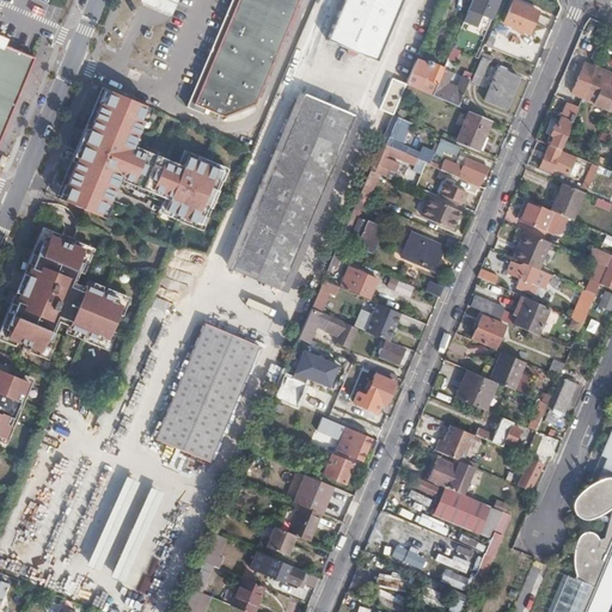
[(141,0),(140,5),(171,17),(177,0),(141,0)]
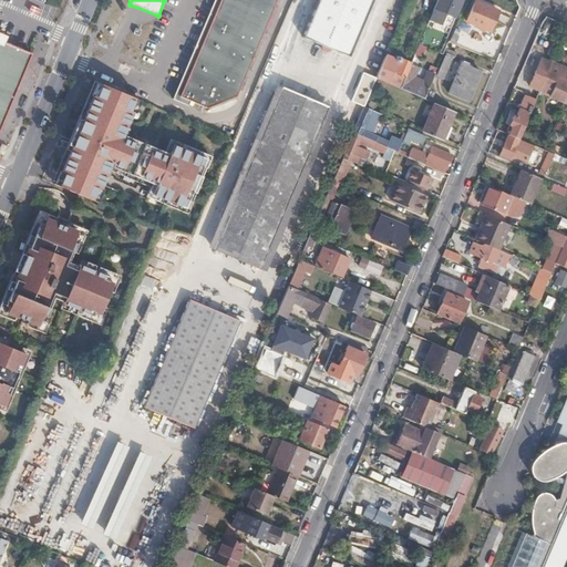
[(173,100),(188,106),(189,102),(179,98),(218,0),(213,0),(176,92),(173,100)]
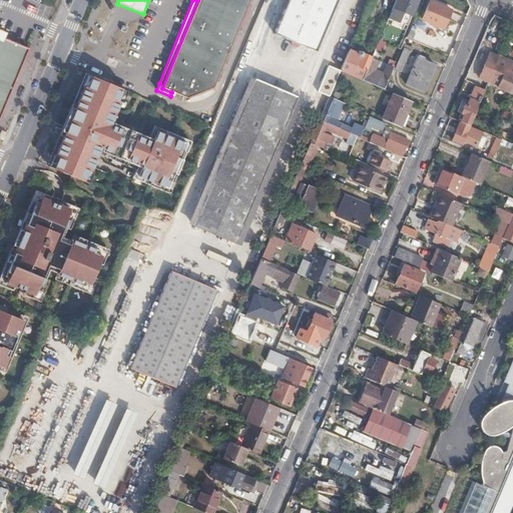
[(197,0),(162,88),(171,92),(170,96),(173,97),(175,93),(187,98),(213,87),(247,0),(197,0)]
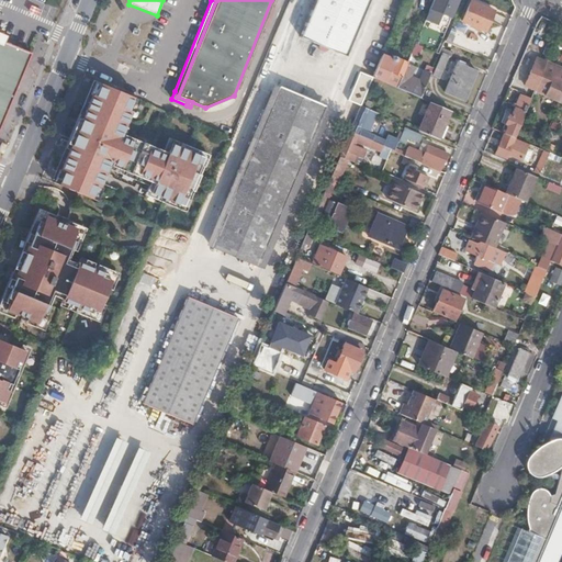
[(345,56),(368,0),(314,0),(300,36),(345,56)]
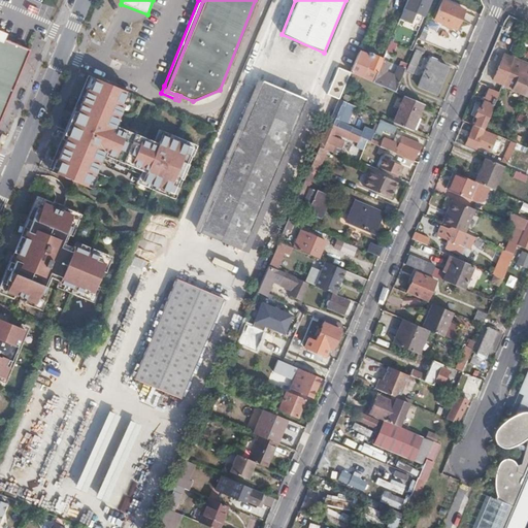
[(429,0),(405,0),(396,25),(401,27),(404,19),(409,21),(414,11),(423,14),(429,0)]
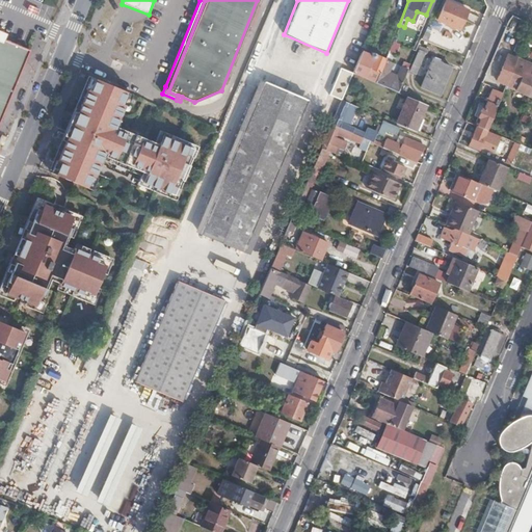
[(437,20),(458,28),(467,9),(445,0),(437,20)]
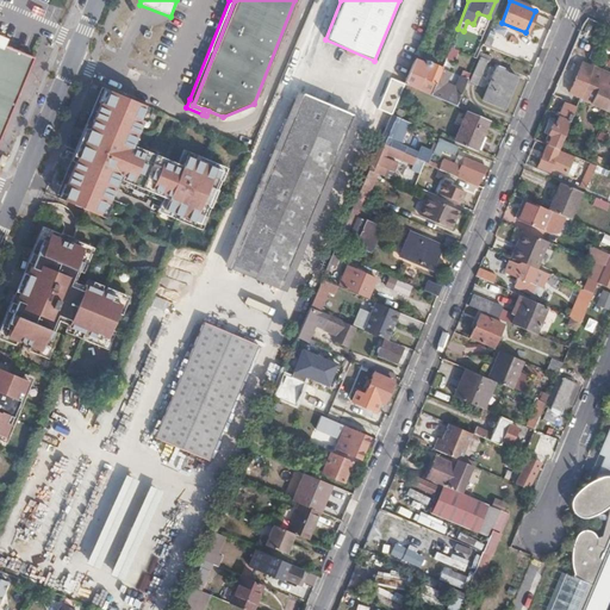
[(0,136),(22,86),(33,57),(0,42),(0,136)]
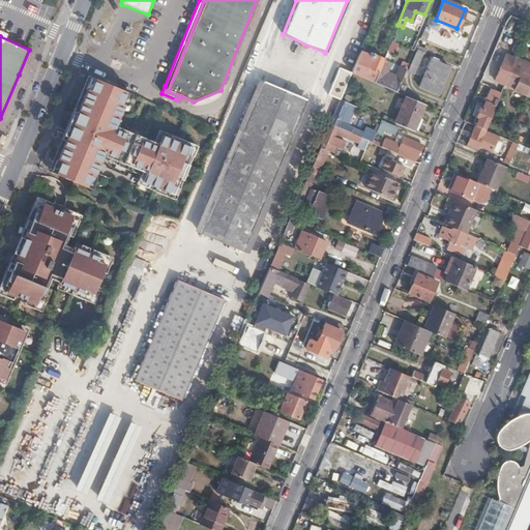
[(408,70),(414,74),(422,53),(423,53),(425,49),(416,45),(415,49),(416,50),(408,70)]
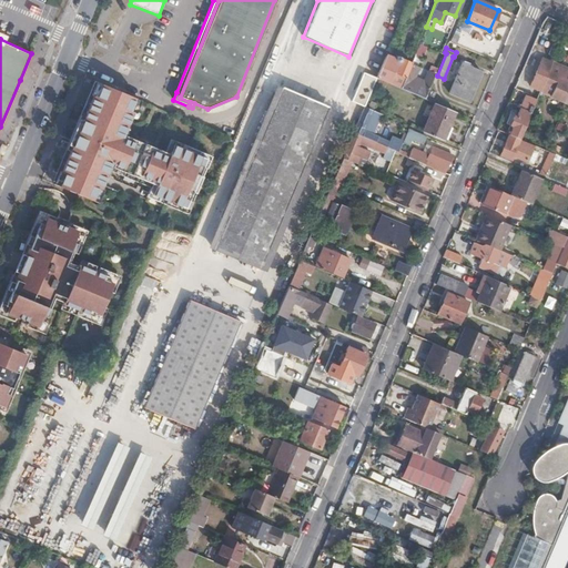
[(384,54),(375,79),(382,81),(399,89),(409,63),(399,59),(401,58),(396,56),(394,59),(384,54)]
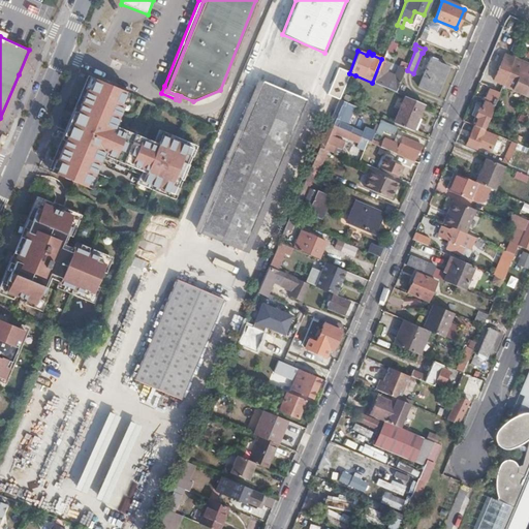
[(525,95),(528,86),(528,53),(526,52),(511,89),(525,95)]
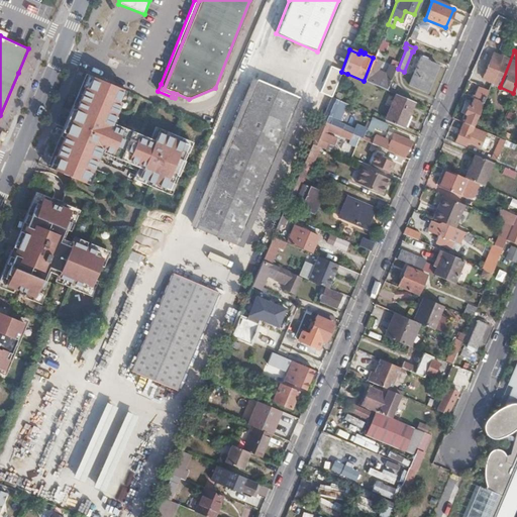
[(373,58),(364,81),(386,90),(397,62),(391,59),(384,74),(375,70),(377,64),(379,65),(381,61),(373,58)]
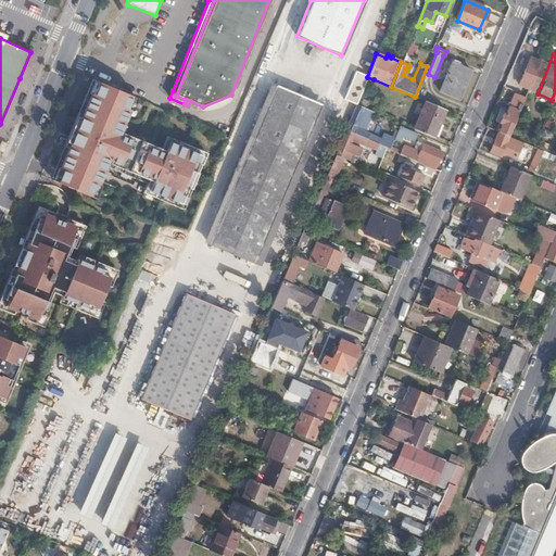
[(439,91),(457,99),(469,70),(452,62),(439,91)]
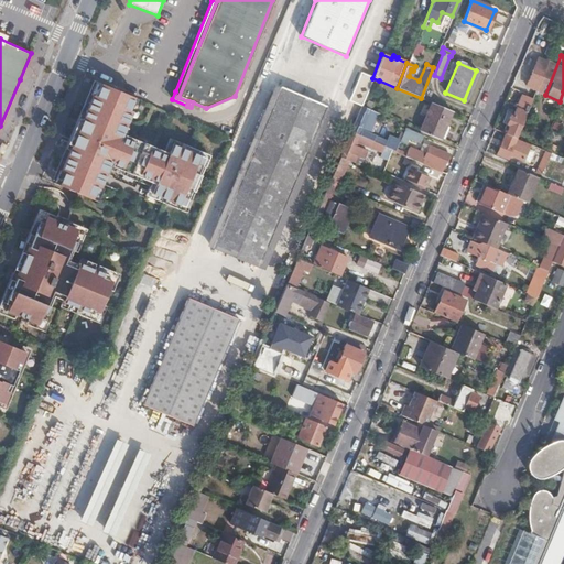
[(509,125),(506,132),(516,137),(543,72),(530,66),(528,72),(525,71),(522,79),(532,85),(523,104),(522,104),(519,109),(516,108),(512,117),(509,116),(507,123),(509,125)]
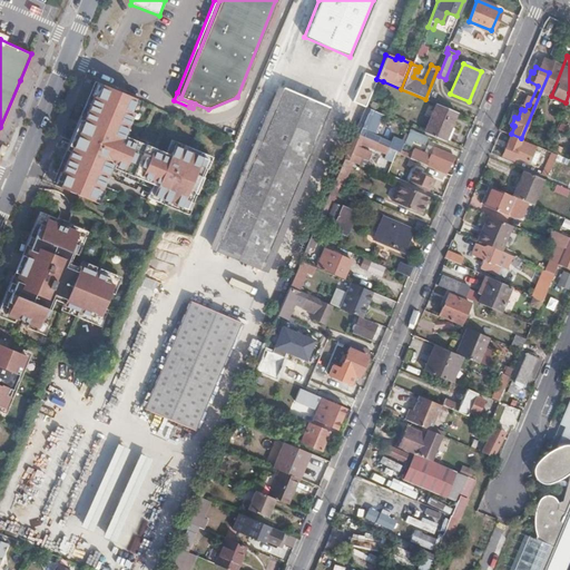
[(376,79),(364,107),(371,110),(383,81),(376,79)]
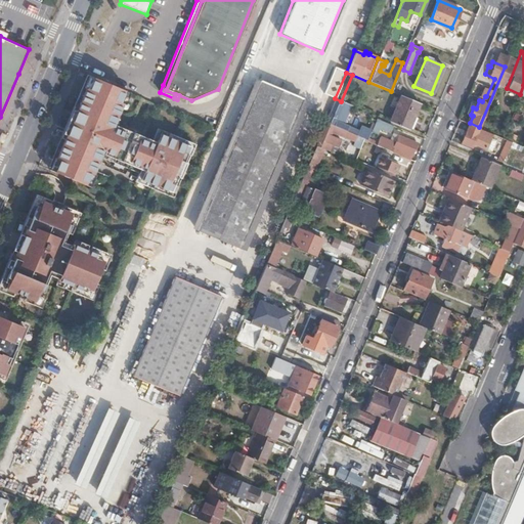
[(335,97),(341,80),(330,76),(323,93),(335,97)]
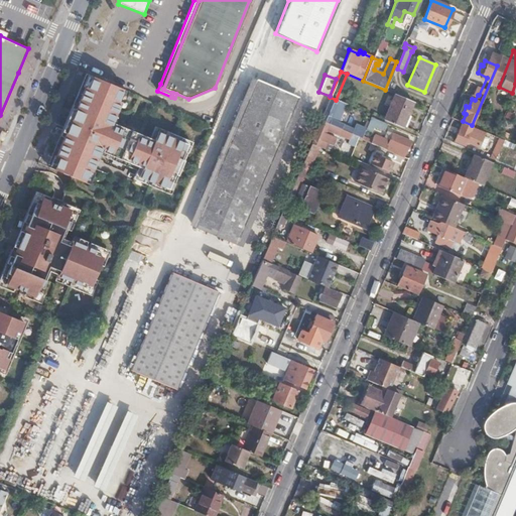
[(122,92),(92,79),(88,90),(85,89),(51,170),(89,186),(94,174),(92,173),(95,166),(97,160),(94,158),(98,149),(103,151),(102,153),(128,164),(133,166),(141,169),(138,178),(168,190),(186,145),(156,133),(153,141),(114,125),(113,128),(108,126),(112,116),(115,117),(120,104),(118,103),(122,92)]
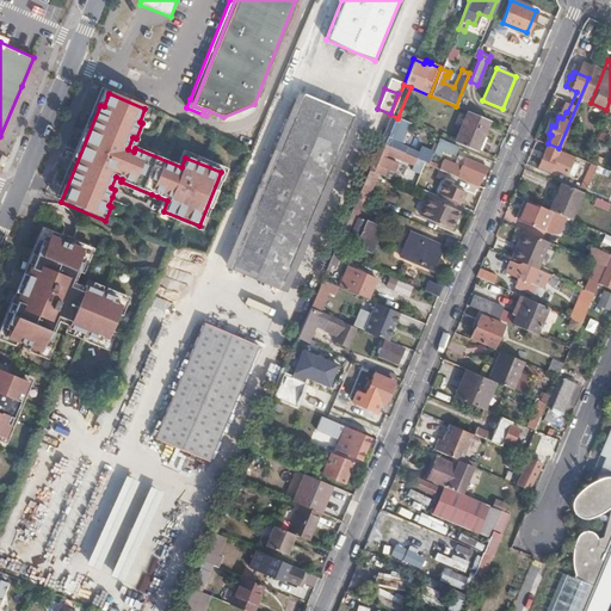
[(222,265),(287,291),(358,119),(294,93),(222,265)]
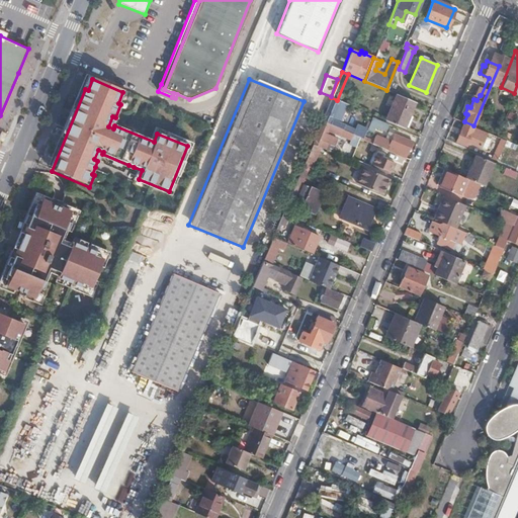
[(403,127),(413,101),(395,94),(384,119),(403,127)]
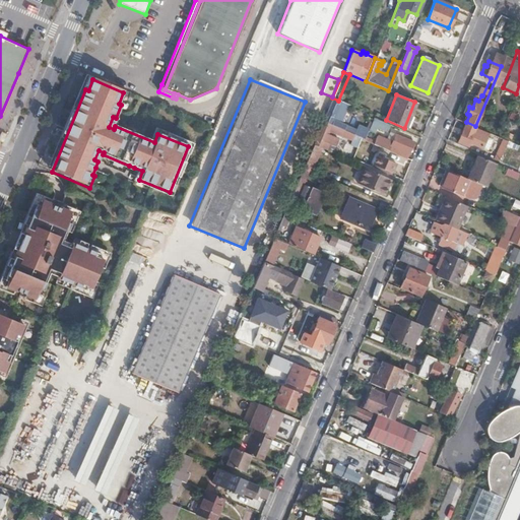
[(332,98),(322,121),(329,124),(330,123),(338,127),(339,122),(332,119),(340,102),(338,101),(332,98)]
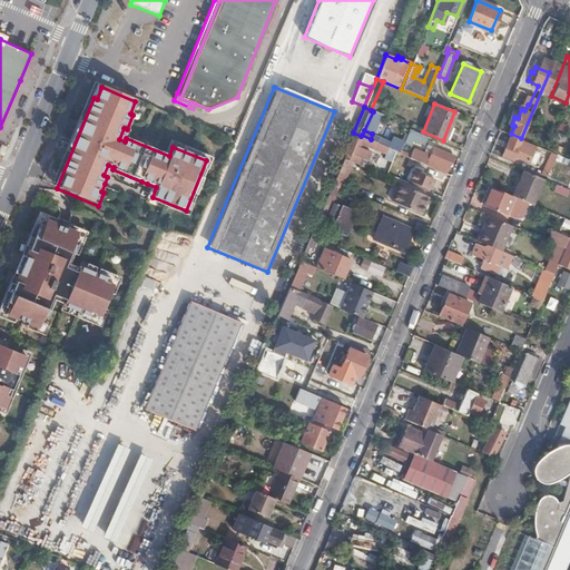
[(411,137),(423,143),(425,137),(409,129),(403,143),(409,145),(411,137)]
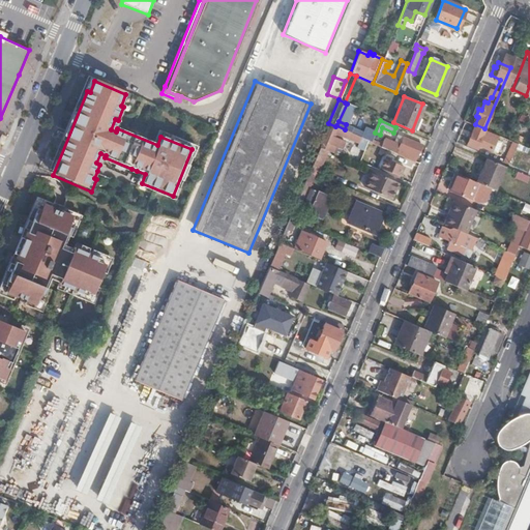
[(328,123),(318,147),(327,151),(332,152),(334,147),(340,150),(343,142),(331,138),(334,130),(351,138),(353,134),(335,126),(328,123)]
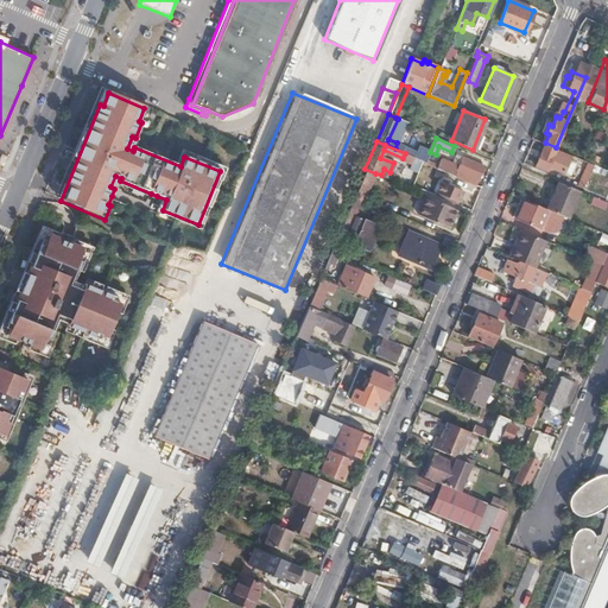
[(556,147),(545,143),(536,166),(545,170),(548,165),(563,170),(570,153),(563,151),(556,147)]
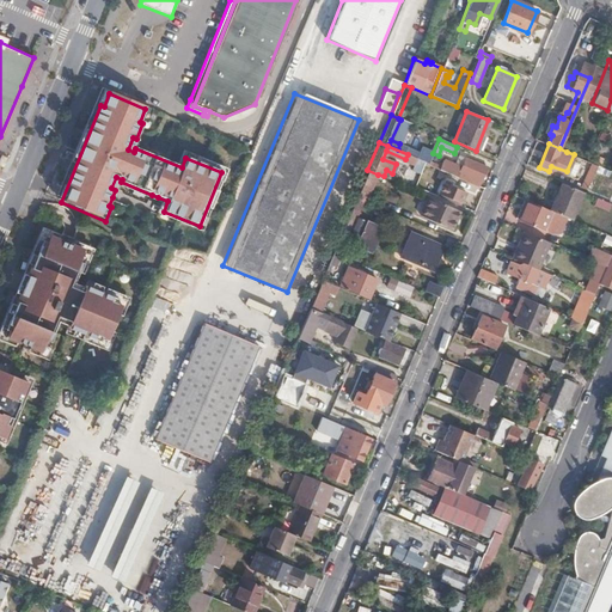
[(597,165),(611,171),(611,161),(611,160),(611,148),(609,147),(605,159),(593,155),(589,161),(592,163),(597,165)]
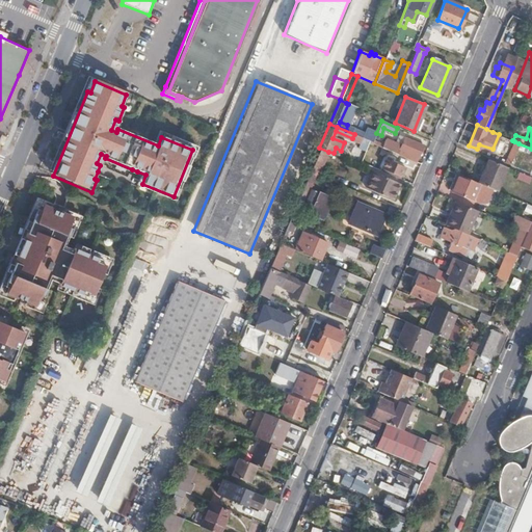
[(499,134),(493,149),(499,152),(505,137),(499,134)]
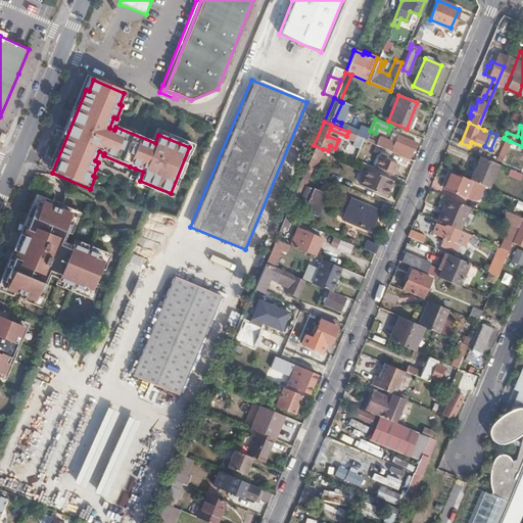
[(383,148),(409,158),(416,142),(396,135),(393,144),(386,141),(383,148)]
